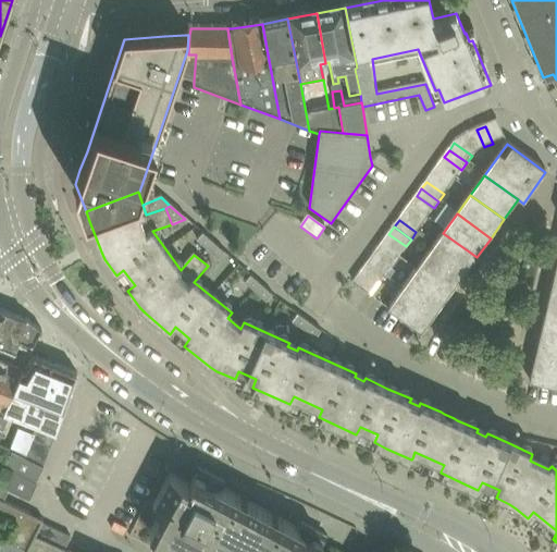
[(462,277),(477,257),(443,233),(429,253),(462,277)]
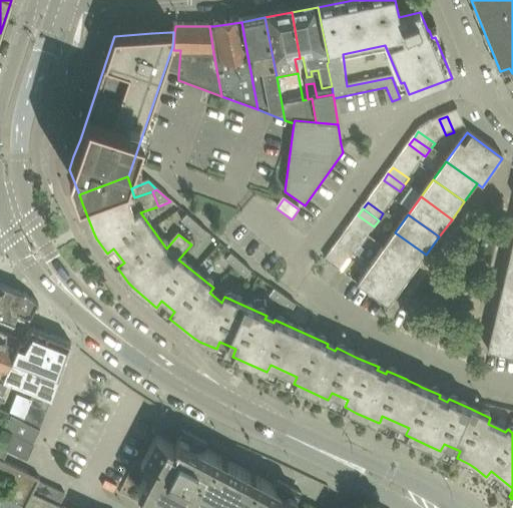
[(181,222),(191,231),(197,225),(187,216),(181,222)]
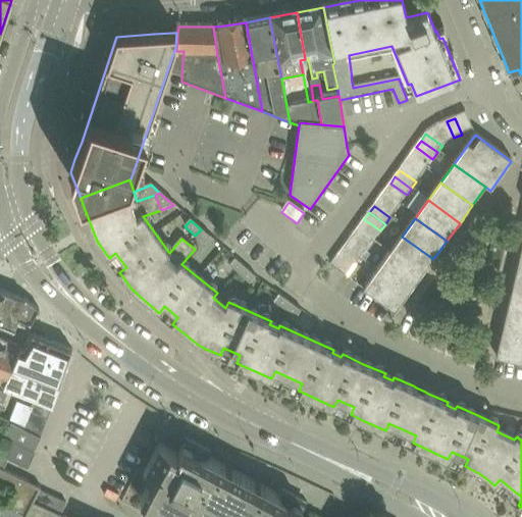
[(210,238),(201,229),(195,236),(205,245),(210,238)]
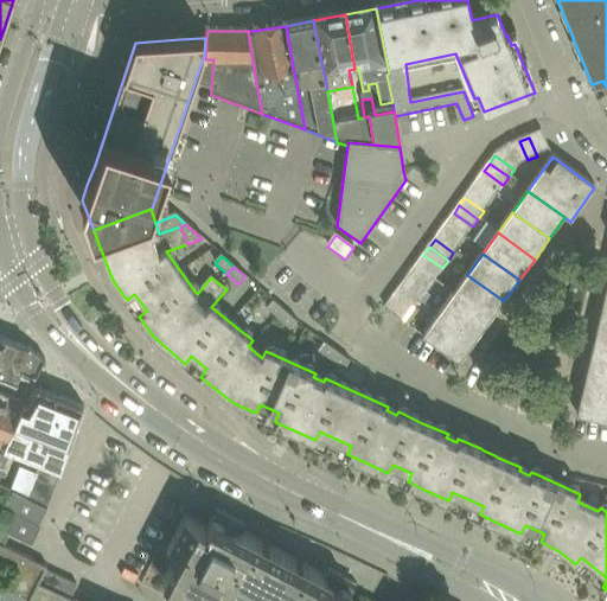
[(490,321),(504,301),(467,275),(453,295),(490,321)]
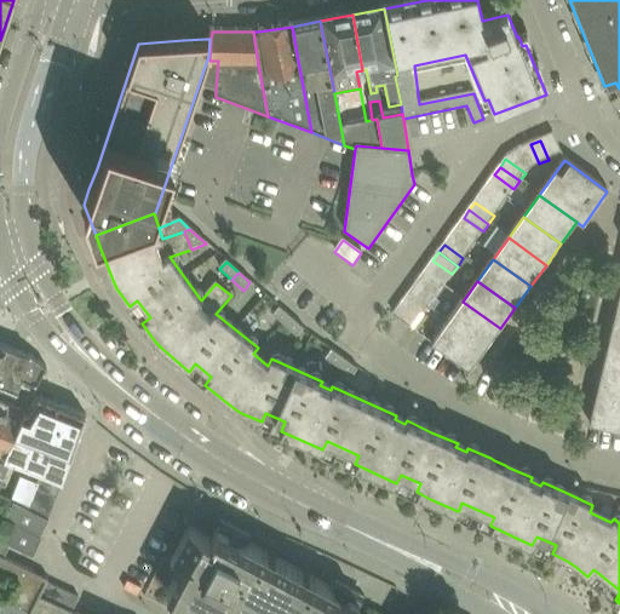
[(413,287),(408,296),(428,310),(432,302),(413,287)]
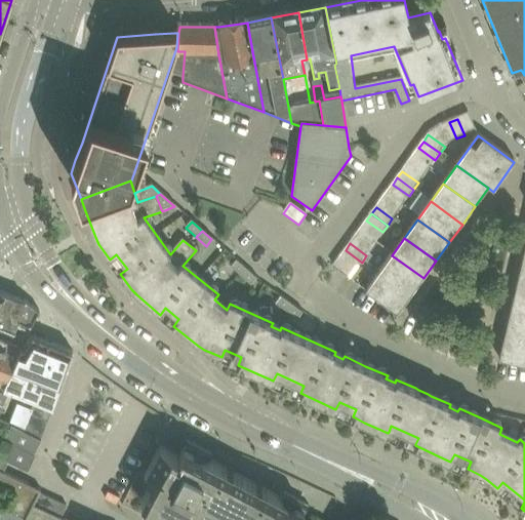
[(346,250),(340,256),(357,269),(362,263),(346,250)]
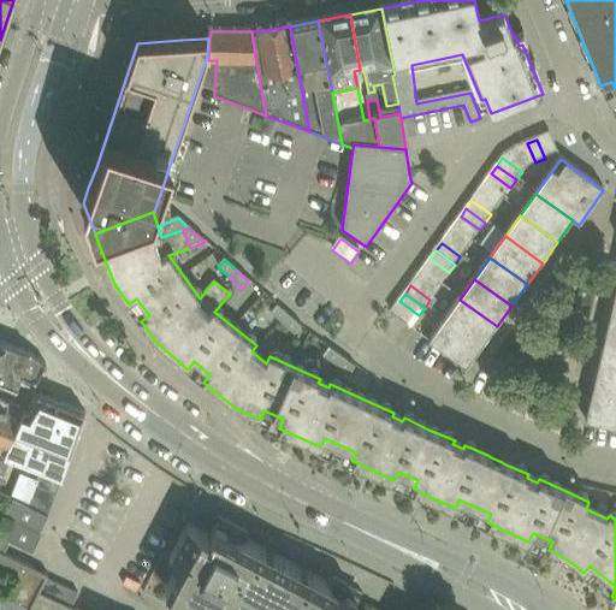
[(481,348),(497,326),(460,300),(444,321),(481,348)]
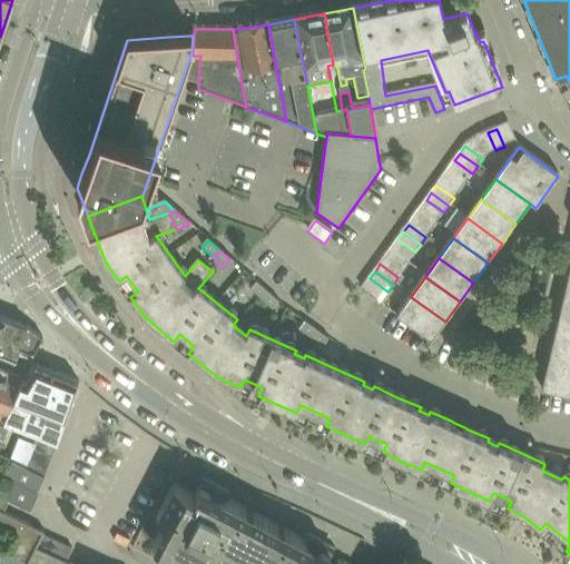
[(251,290),(262,300),(268,294),(257,284),(251,290)]
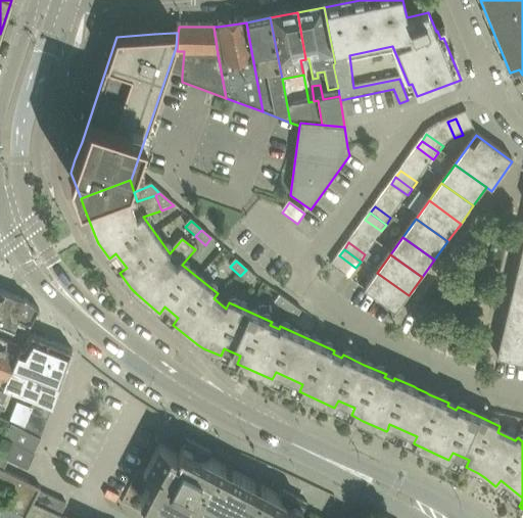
[(255,278),(246,270),(240,276),(250,285),(255,278)]
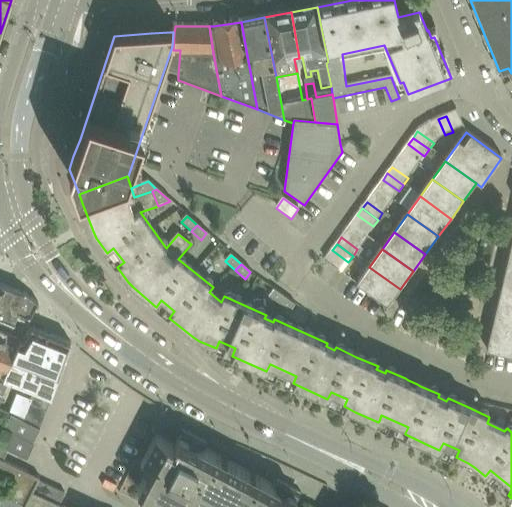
[(387,307),(400,289),(369,267),(356,284),(387,307)]
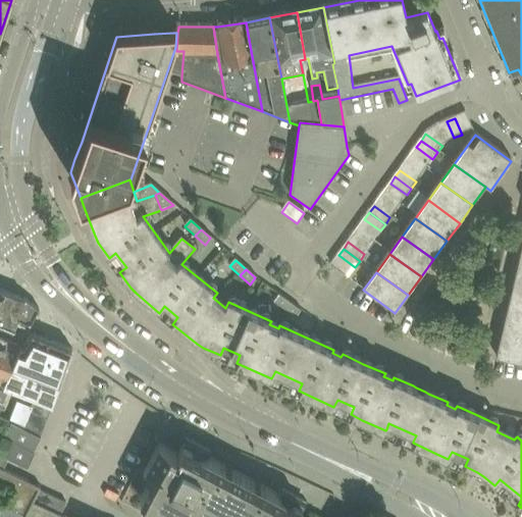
[(521,296),(521,273),(516,272),(511,294),(521,296)]
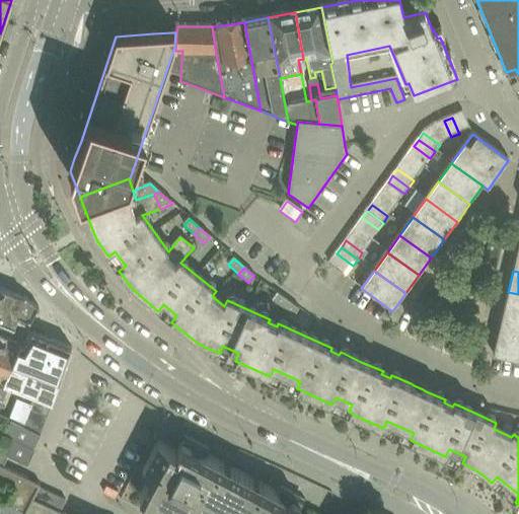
[(0,289),(0,323),(13,329),(18,319),(30,324),(39,309),(26,300),(0,289)]
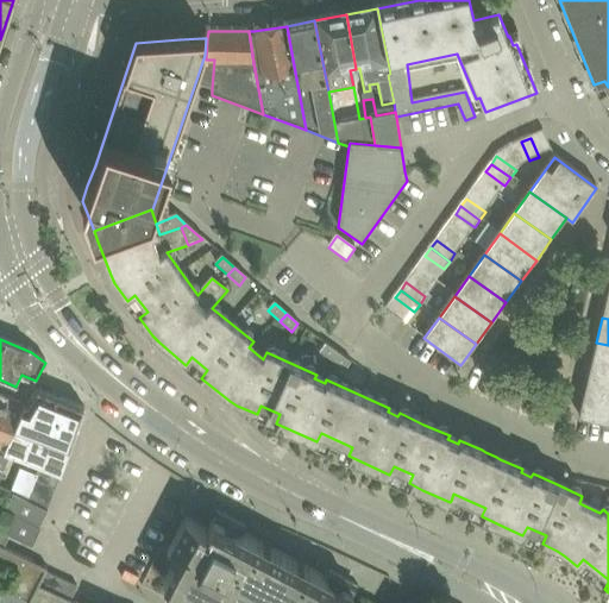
[(608,372),(608,345),(596,343),(590,368),(608,372)]
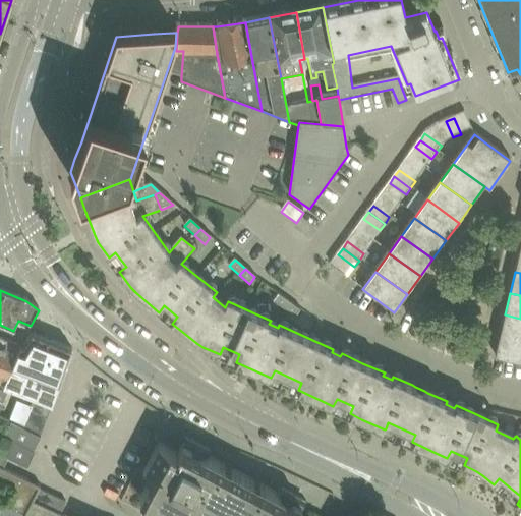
[(274,302),(284,310),(290,303),(279,295),(274,302)]
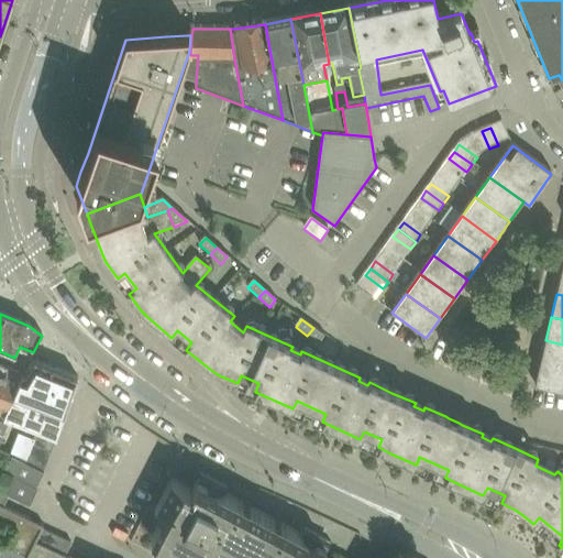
[(324,337),(313,328),(307,336),(319,345),(324,337)]
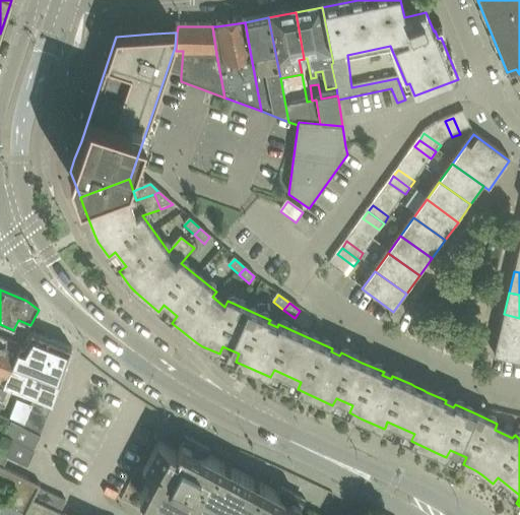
[(519,340),(519,318),(504,314),(499,336),(519,340)]
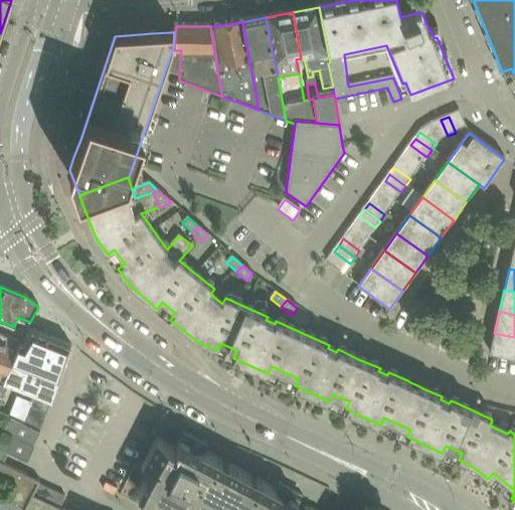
[(23,345),(32,331),(27,329),(30,322),(18,317),(13,327),(0,321),(0,382),(5,384),(5,382),(21,345),(23,345)]
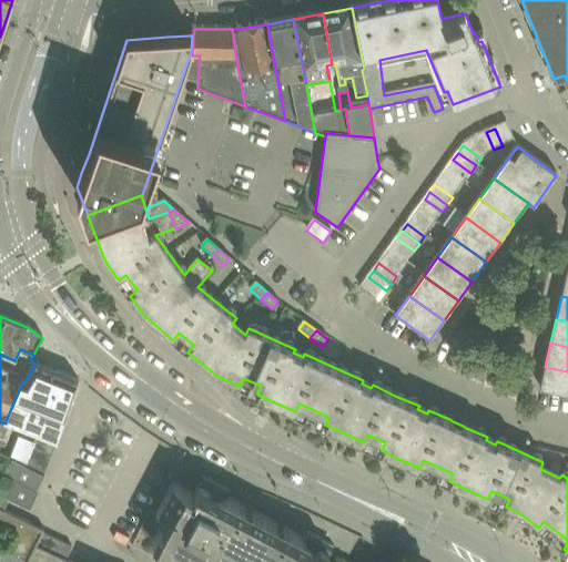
[(58,443),(79,382),(36,365),(26,380),(23,380),(6,421),(39,436),(38,436),(57,443),(58,443)]
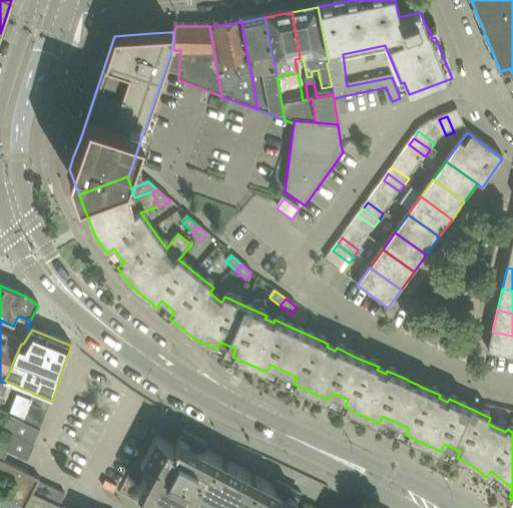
[(512,358),(512,336),(492,332),(487,353),(512,358)]
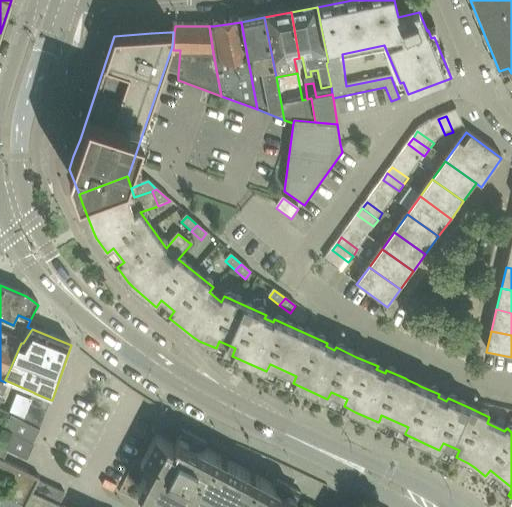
[(46,413),(51,400),(34,393),(31,402),(29,406),(46,413)]
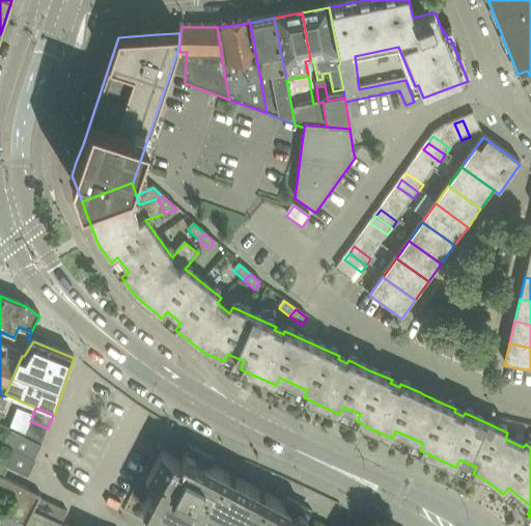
[(48,428),(30,421),(24,436),(43,444),(48,428)]
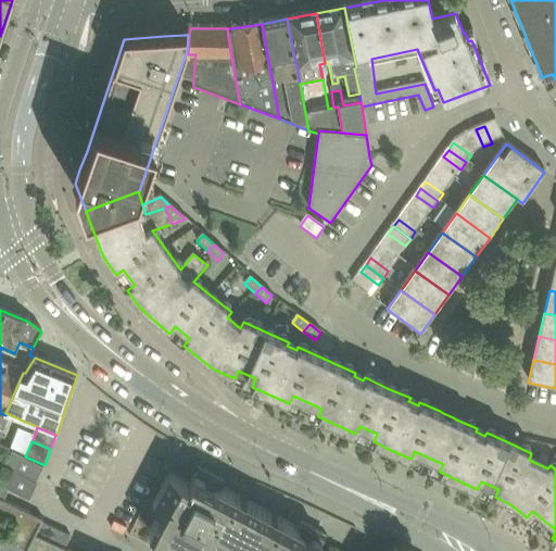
[(12,451),(5,467),(12,471),(37,484),(43,470),(45,465),(25,456),(12,451)]
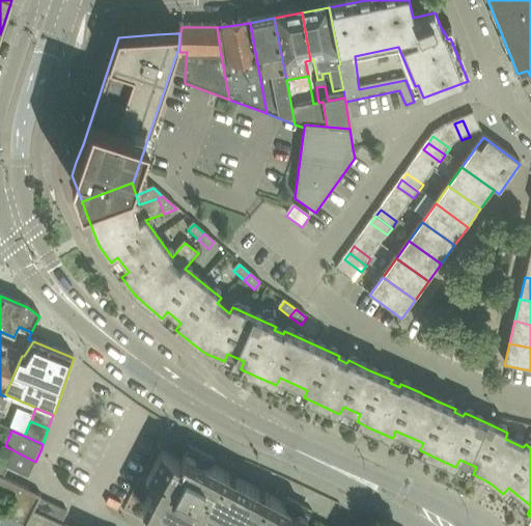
[(8,469),(28,478),(36,463),(35,462),(11,449),(3,466),(8,469)]
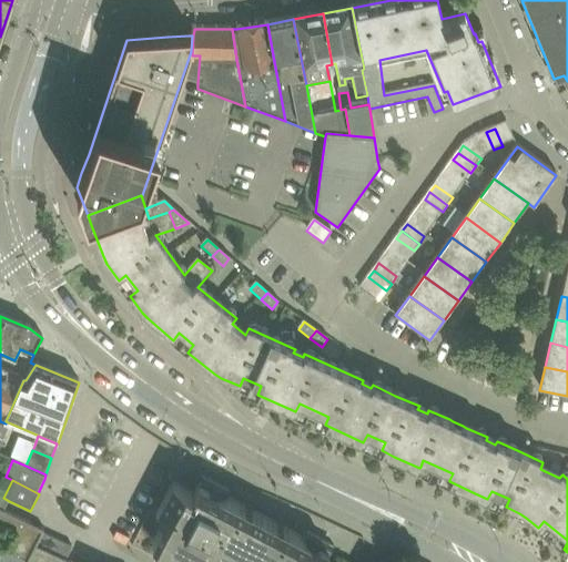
[(330,554),(200,486),(194,497),(173,486),(156,518),(164,522),(153,544),(163,550),(168,548),(176,552),(172,561),(211,561),(217,549),(241,561),(326,561),(330,554)]
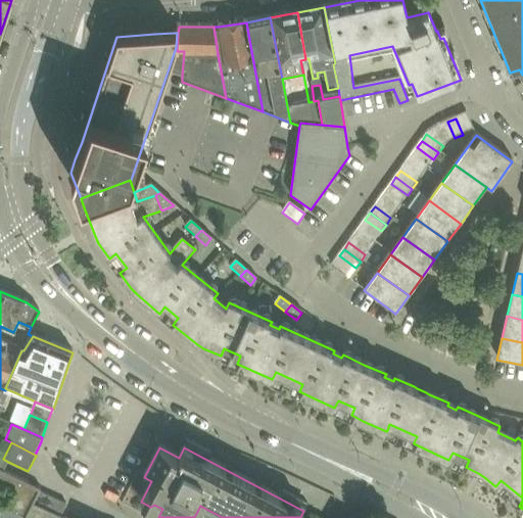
[(8,462),(3,459),(0,457),(0,470),(3,472),(8,462)]
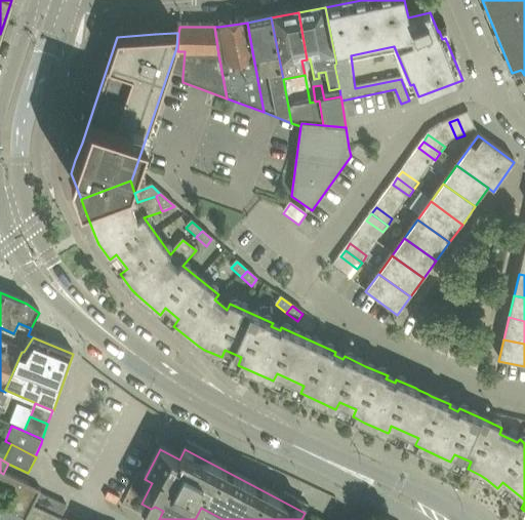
[(41,492),(17,481),(3,474),(0,480),(0,494),(13,502),(7,514),(18,519),(27,519),(33,507),(34,507),(38,498),(41,492)]
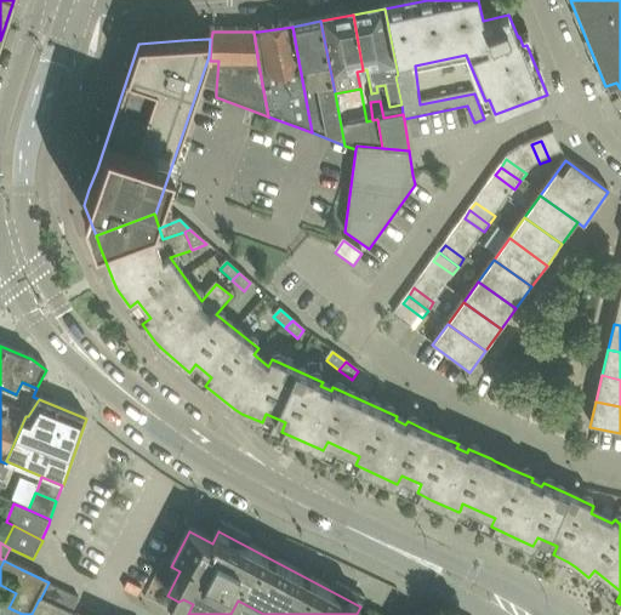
[(73,614),(40,599),(39,599),(32,614),(73,614)]
